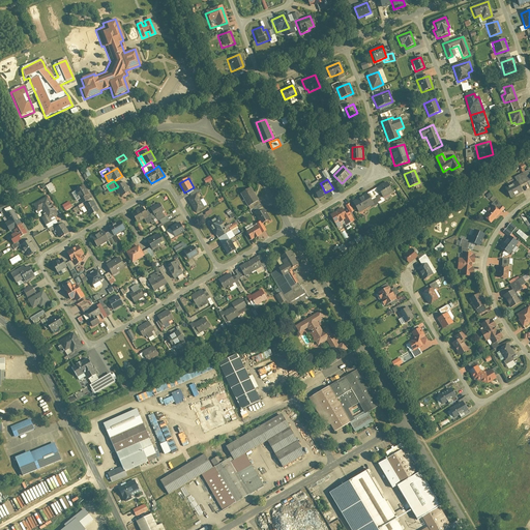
[(524,192),(518,181),(506,187),(512,198),(524,192)]
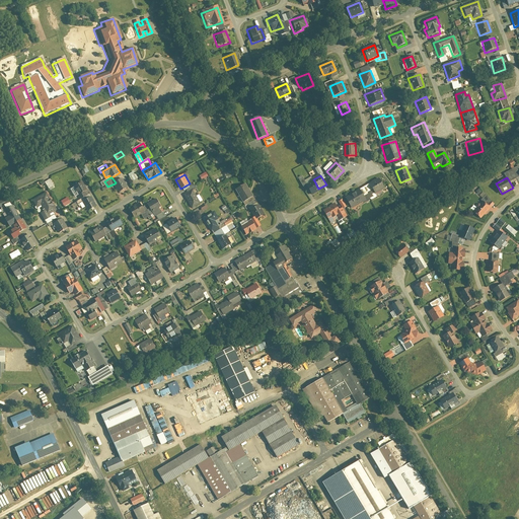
[(129,188),(123,178),(116,182),(115,183),(120,193),(129,188)]
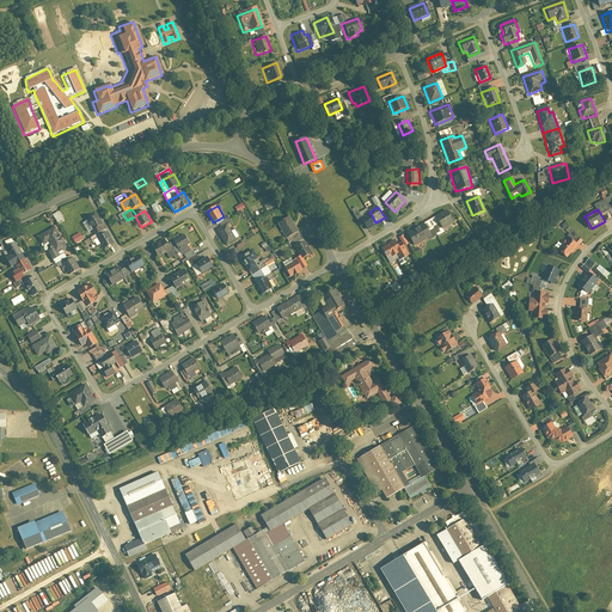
[(359,210),(354,213),(361,225),(366,222),(363,218),(359,210)]
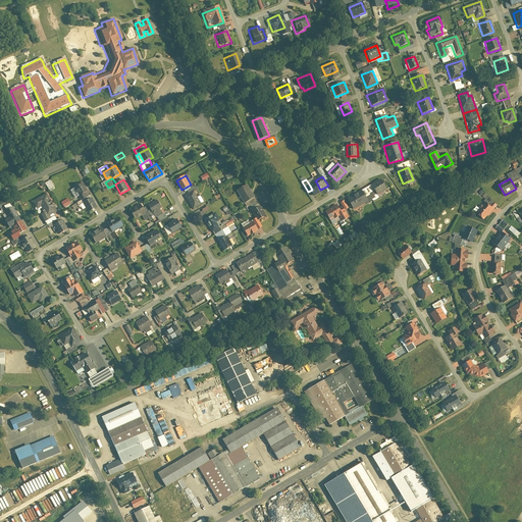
[(380,179),(371,185),(376,195),(385,190),(380,179)]
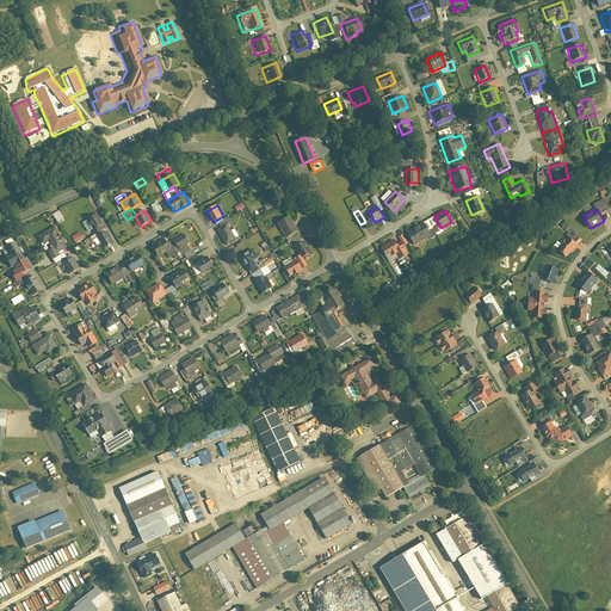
[(65,218),(60,211),(53,215),(57,222),(65,218)]
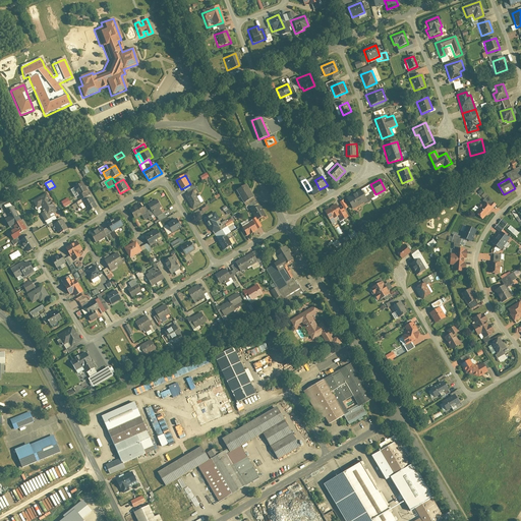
[(315,181),(309,185),(311,189),(314,194),(321,190),(320,189),(315,181)]
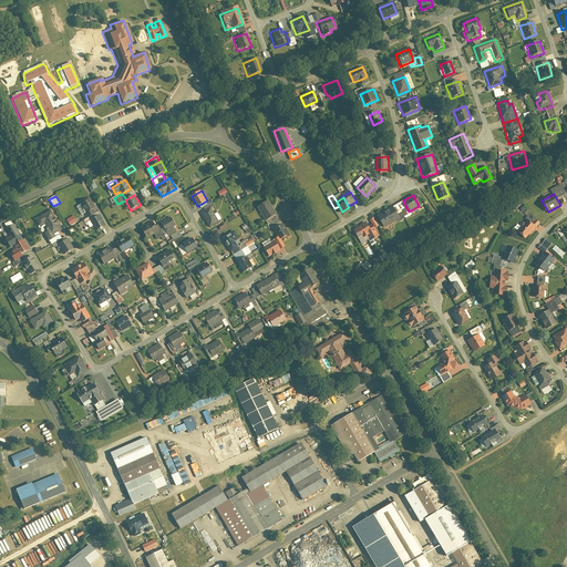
[(91,198),(82,204),(86,213),(93,208),(96,207),(91,198)]
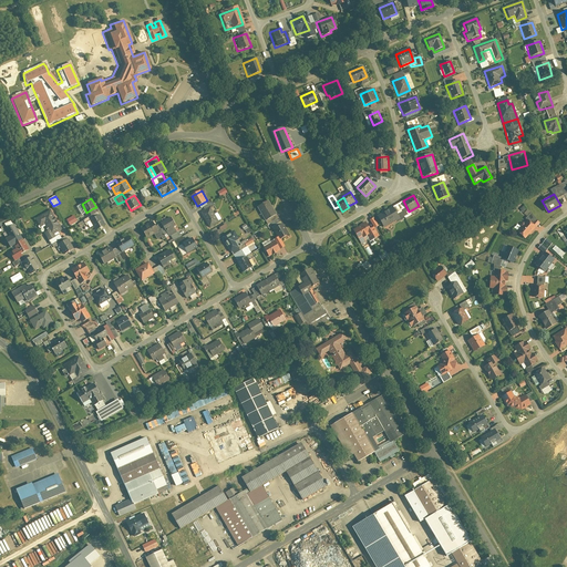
[(278,214),(269,200),(258,207),(266,220),(278,214)]
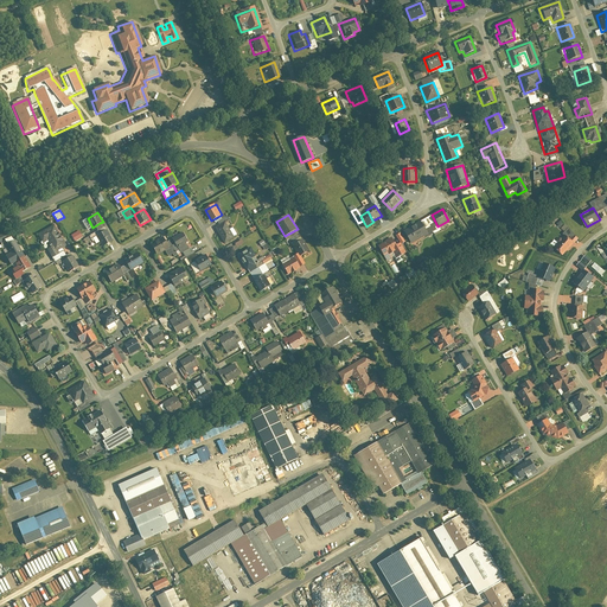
[(432,215),(420,222),(427,235),(428,237),(440,230),(438,227),(432,215)]
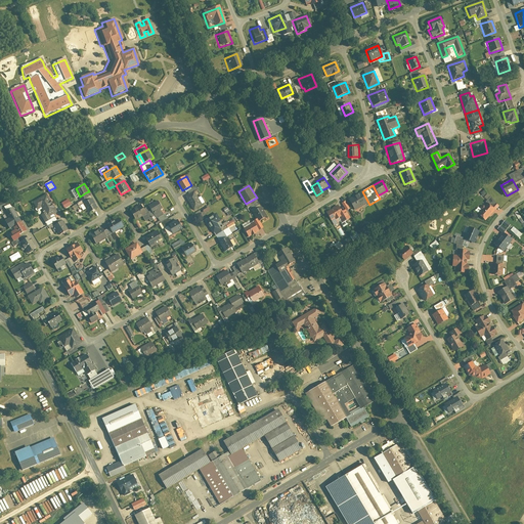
[(80,197),(76,188),(72,191),(76,199),(79,197),(80,197)]
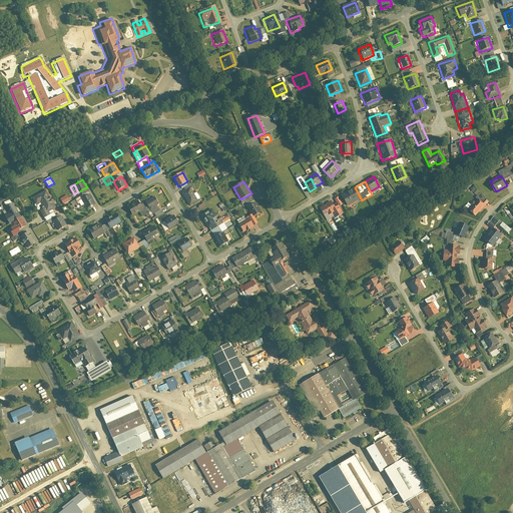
[(191,187),(183,192),(190,205),(199,200),(198,199),(195,194),(191,187)]
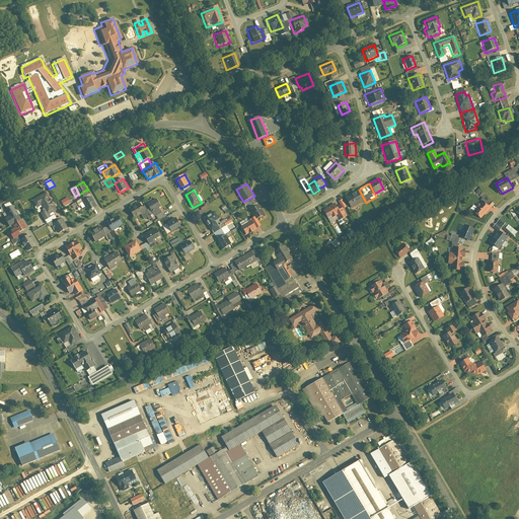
[(359,190),(344,198),(350,209),(365,201),(359,190)]
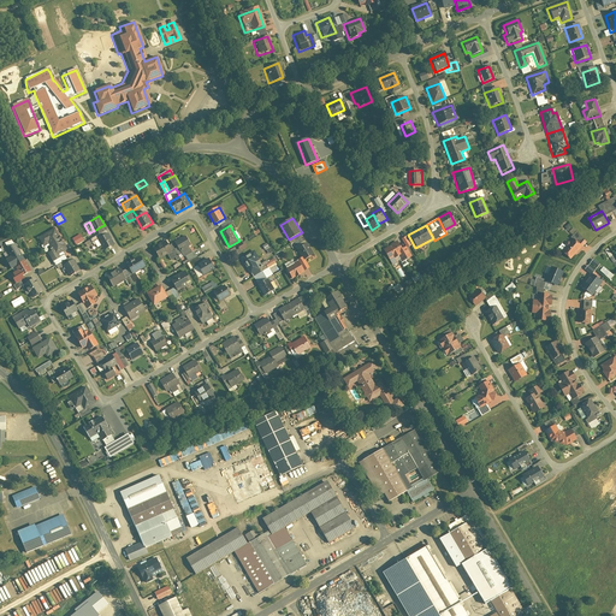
[(69,249),(55,227),(40,237),(45,247),(52,242),(55,249),(59,254),(60,254),(69,249)]
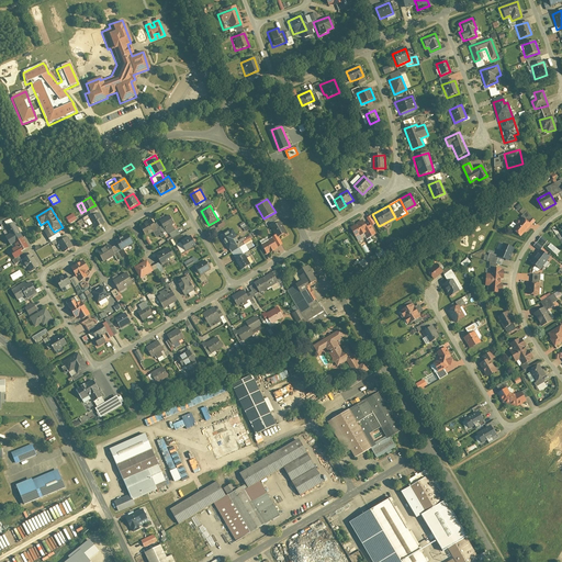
[(105,223),(100,213),(90,218),(93,224),(96,228),(105,223)]
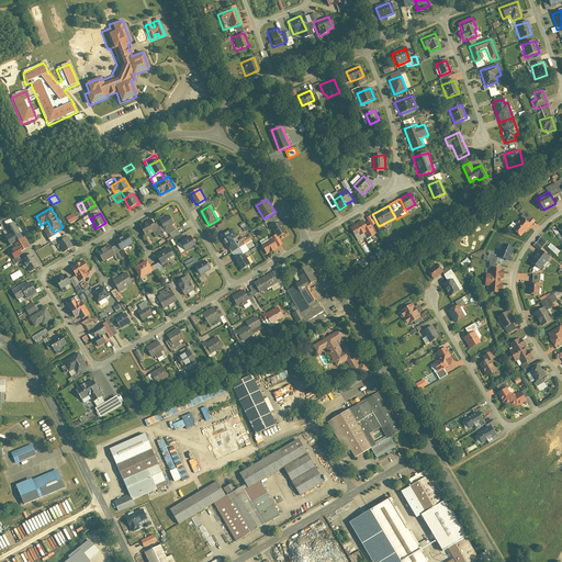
[(170,215),(160,221),(164,225),(166,228),(172,224),(175,223),(170,215)]
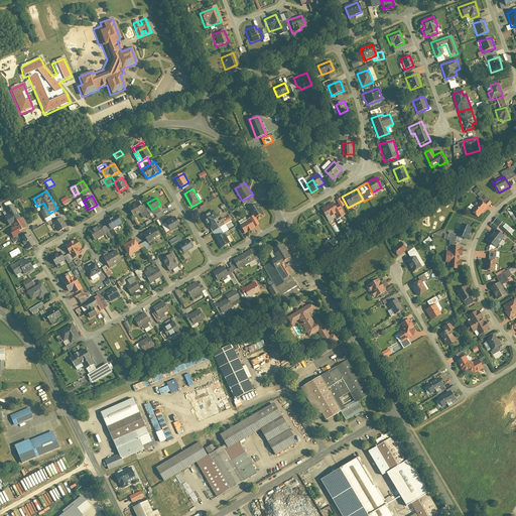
[(489,207),(481,200),(471,211),(479,218),(489,207)]
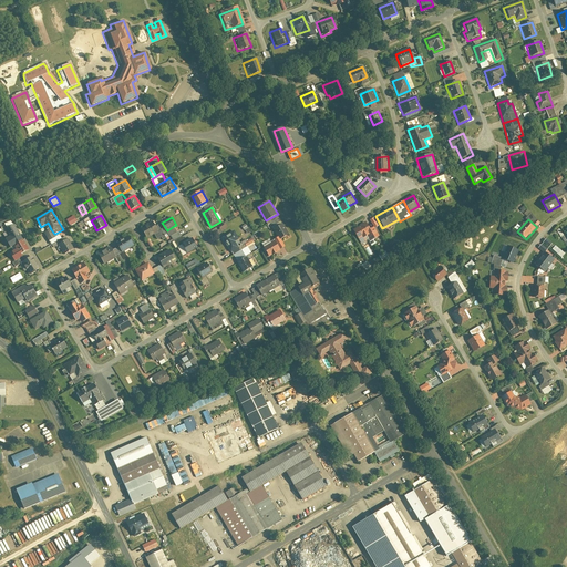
[(142,228),(148,238),(160,232),(154,222),(142,228)]
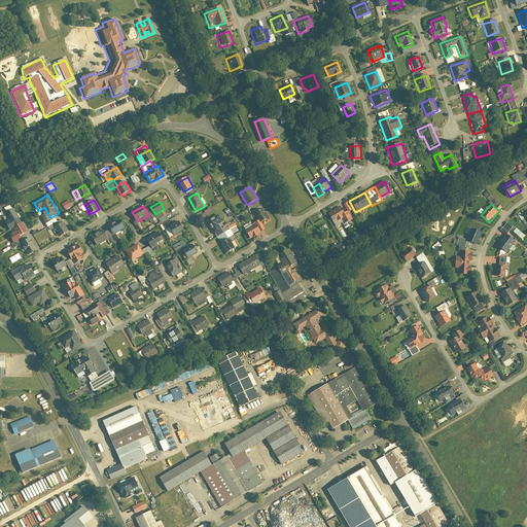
[(340,207),(327,213),(336,227),(340,225),(340,224),(343,222),(344,224),(352,220),(347,210),(343,212),(340,207)]
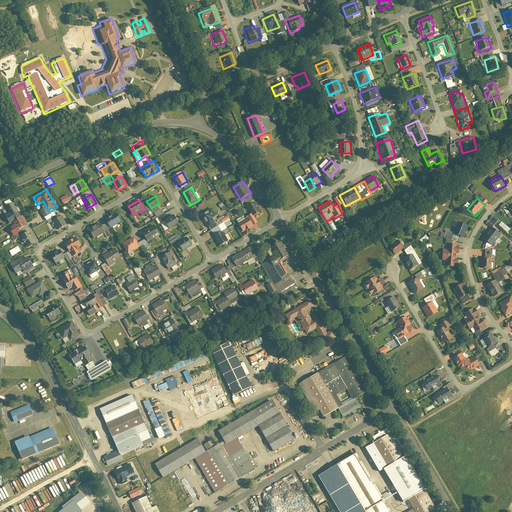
[(252,214),(254,216),(261,211),(256,202),(248,207),(252,214)]
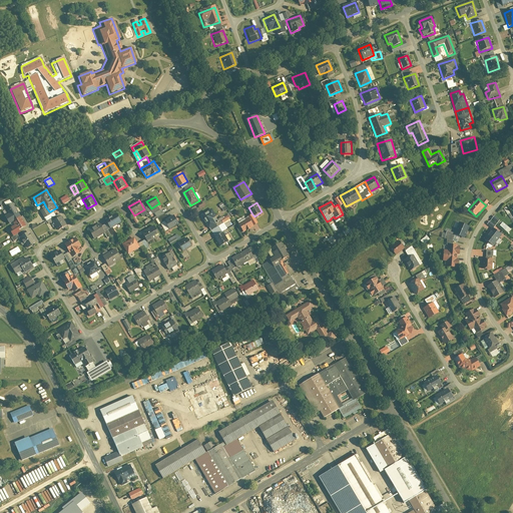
[(13,221),(21,216),(13,203),(6,208),(9,213),(6,215),(10,223),(13,221)]
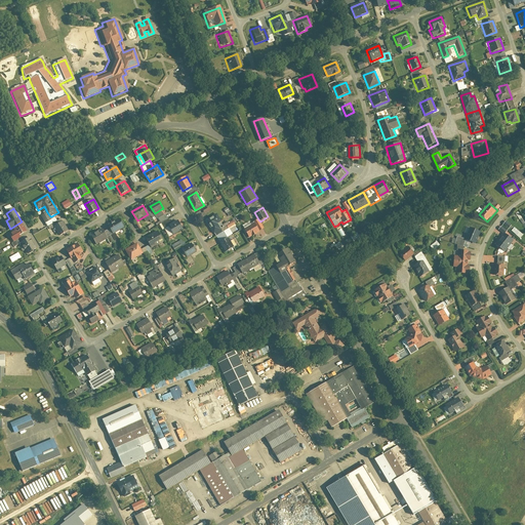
[(161,209),(155,213),(158,218),(159,217),(164,214),(161,209)]
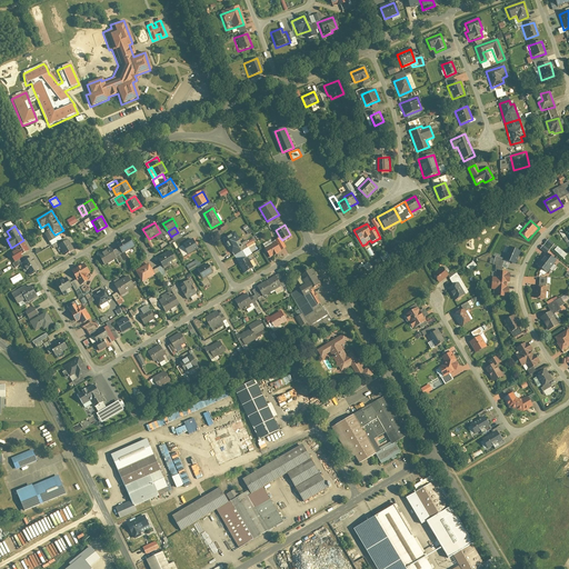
[(166,240),(171,237),(168,231),(166,228),(160,231),(166,240)]
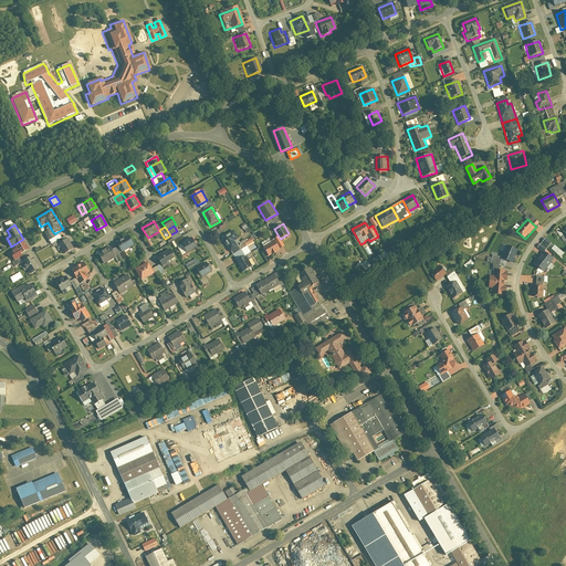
[(50,240),(56,236),(55,233),(54,233),(51,229),(45,232),(50,240)]
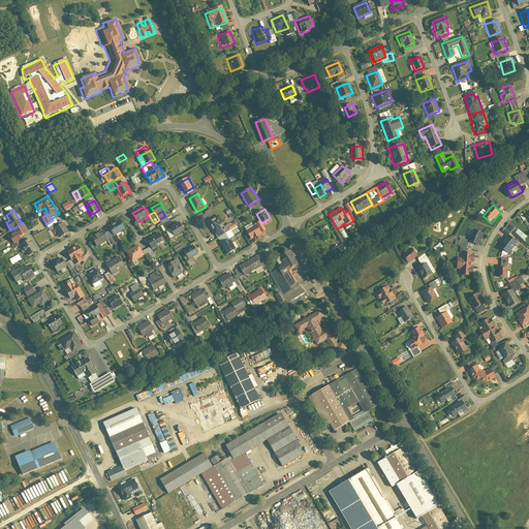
[(165,216),(160,219),(163,224),(170,220),(167,215),(165,216)]
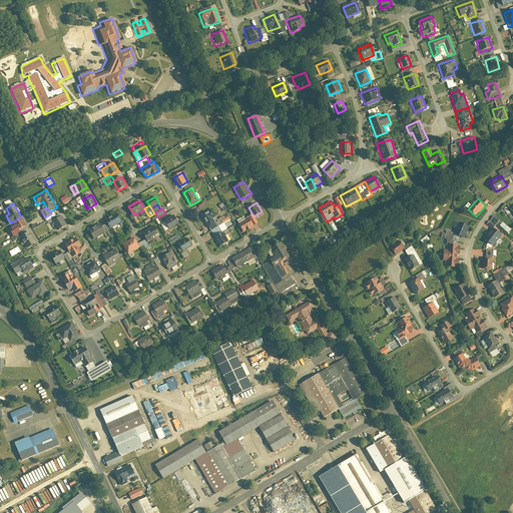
[(217,216),(212,208),(202,214),(207,222),(213,218),(217,216)]
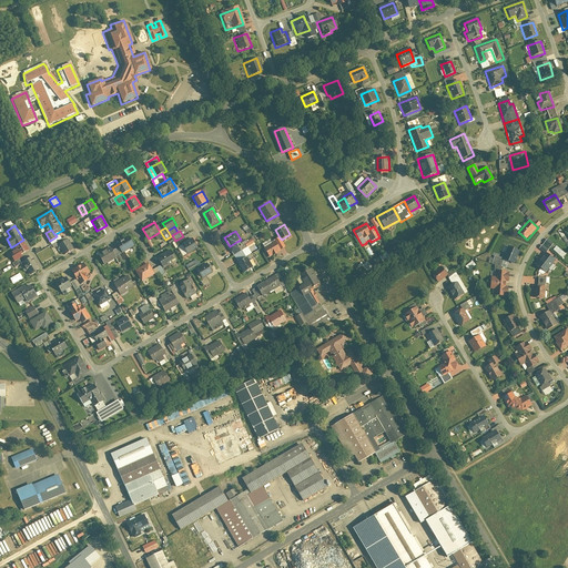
[(57,236),(50,241),(52,245),(62,239),(60,235),(57,236)]
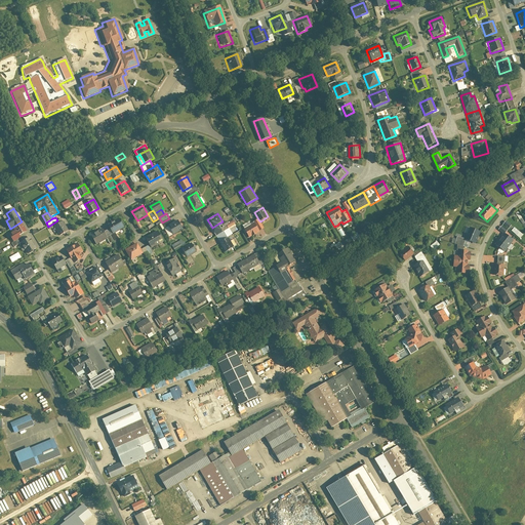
[(255,223),(260,232),(265,229),(260,221),(258,219),(254,221),(255,223)]
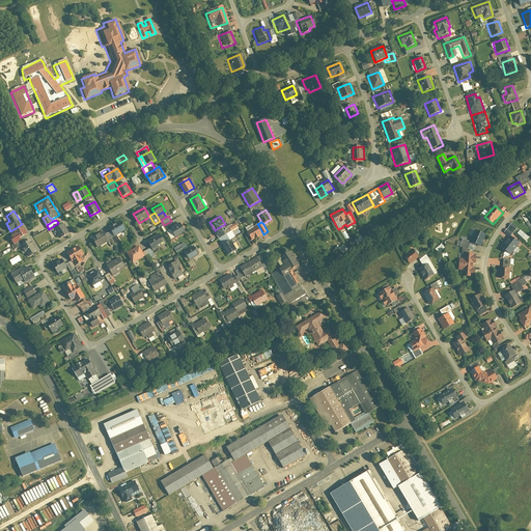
[(10,236),(15,245),(29,236),(22,224),(14,229),(16,233),(10,236)]
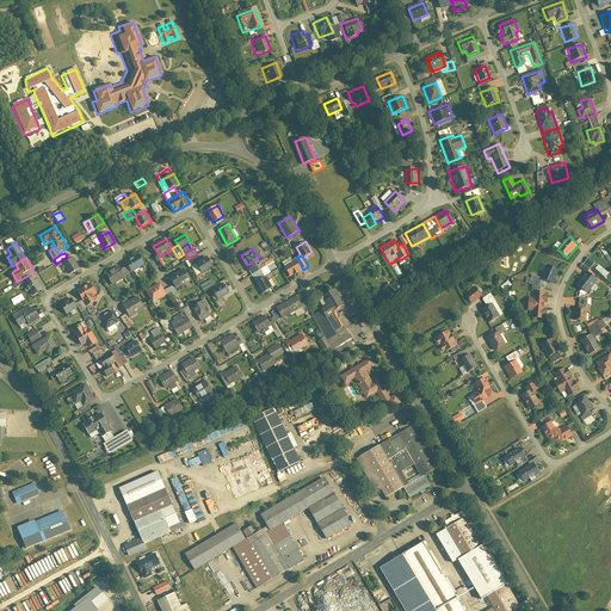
[(74,258),(63,264),(71,275),(80,269),(74,258)]
